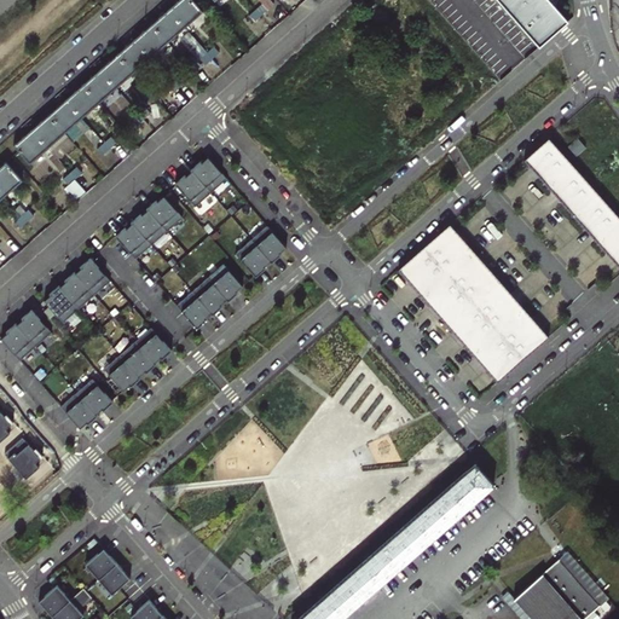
[(178,0),(169,9),(184,25),(201,11),(191,0),(178,0)]
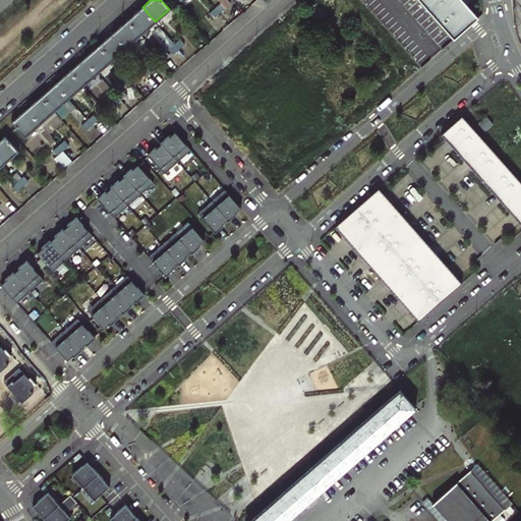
[(476,16),(462,0),(419,0),(454,39),(476,16)]
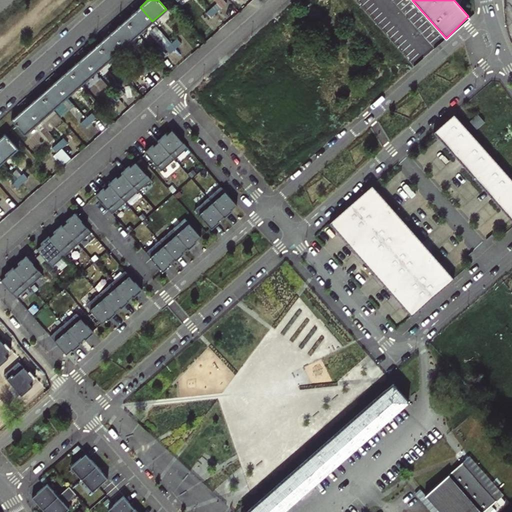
[(211,8),(215,13),(221,7),(217,3),(211,8)]
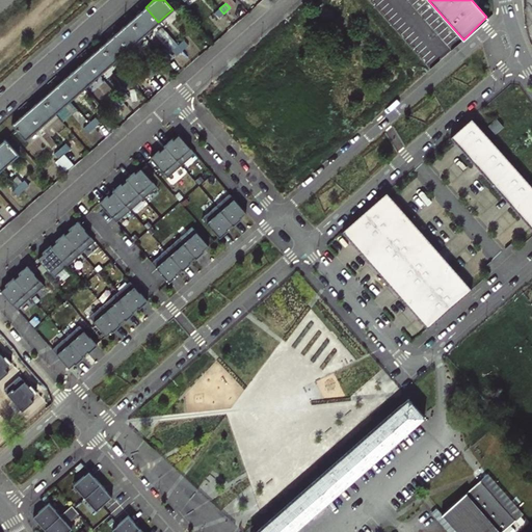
[(143,35),(158,22),(145,7),(130,20),(143,35)]
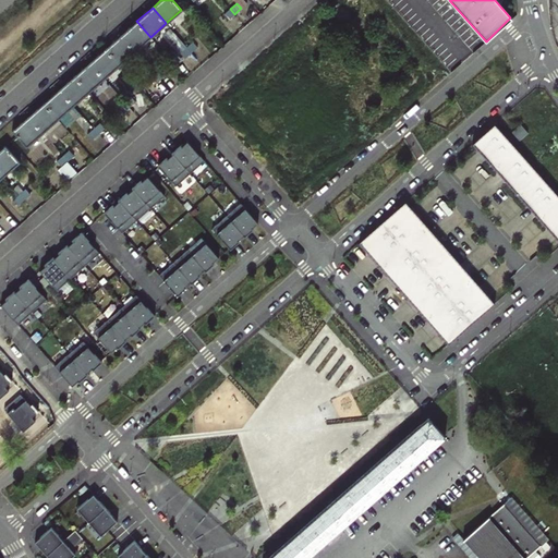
[(223,14),(228,20),(234,14),(230,9),(223,14)]
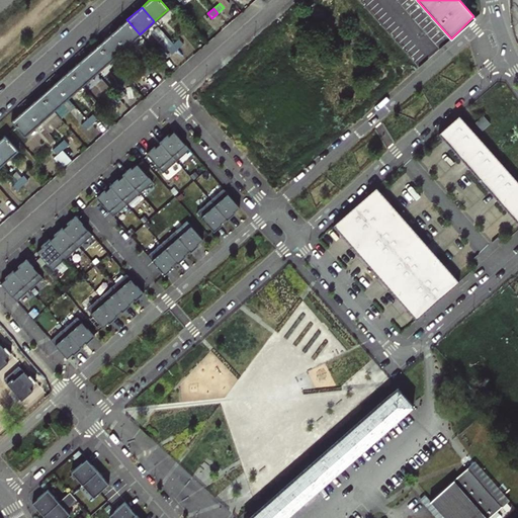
[(125,47),(140,34),(126,19),(112,32),(125,47)]
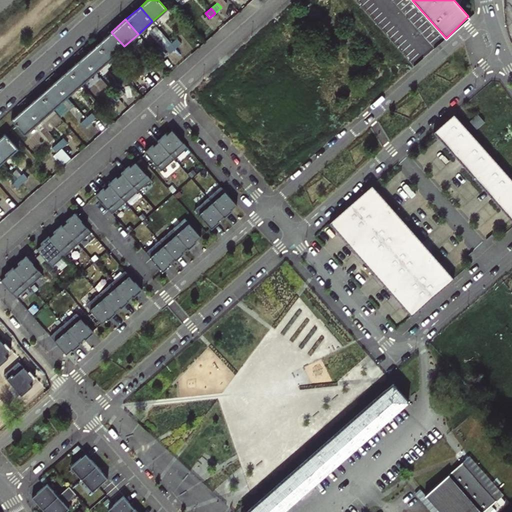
[(97,44),(110,58),(124,46),(111,32),(97,44)]
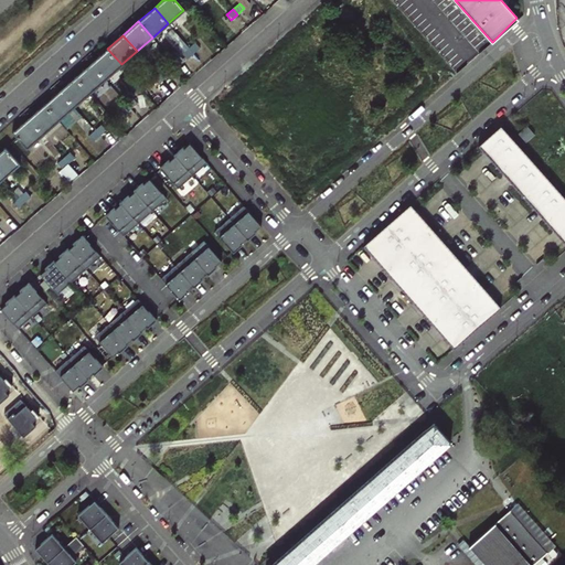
[(189,48),(193,53),(200,48),(195,42),(189,48)]
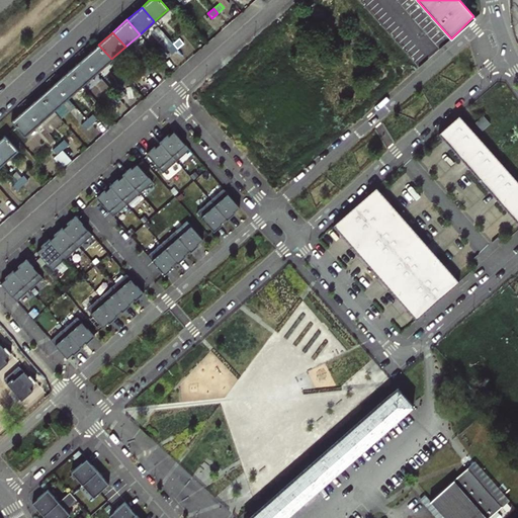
[(172,54),(177,49),(173,44),(167,49),(172,54)]
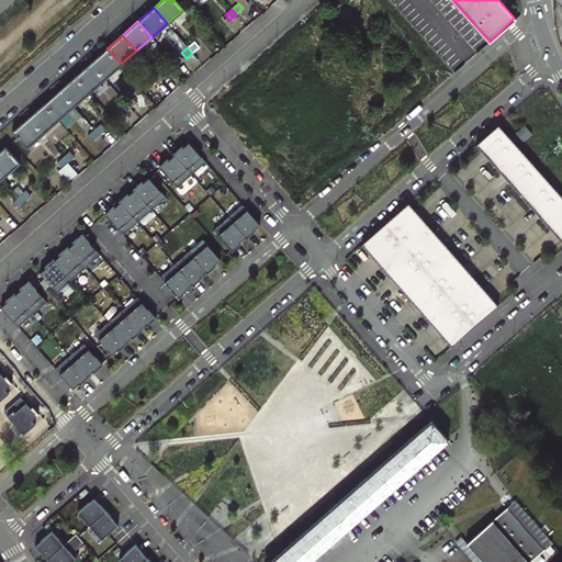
[(104,78),(121,64),(107,48),(91,63),(104,78)]
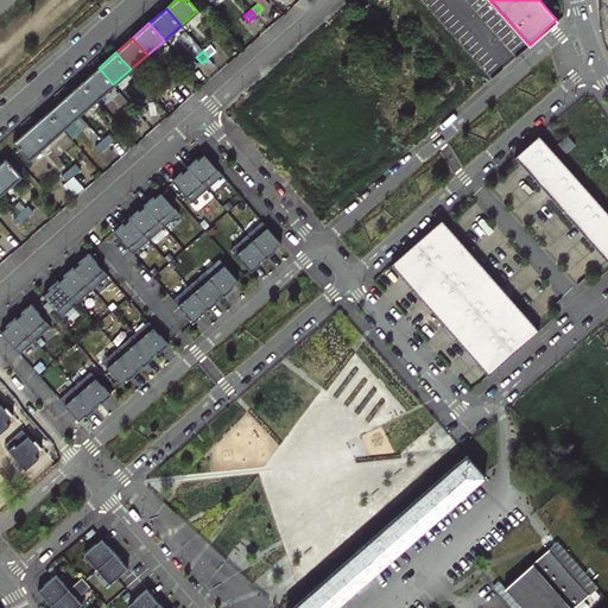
[(82,82),(96,100),(113,84),(99,68),(82,82)]
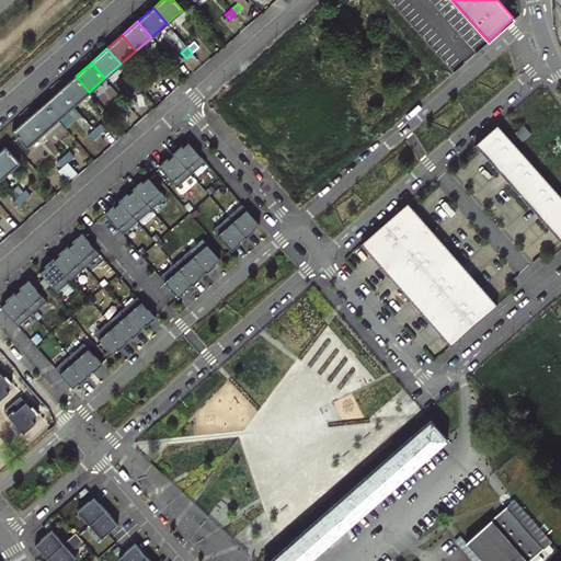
[(157,75),(161,79),(168,73),(163,68),(157,75)]
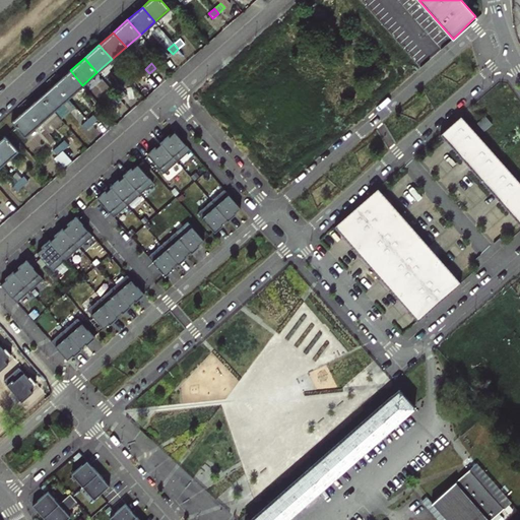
[(139,74),(143,79),(149,73),(145,69),(139,74)]
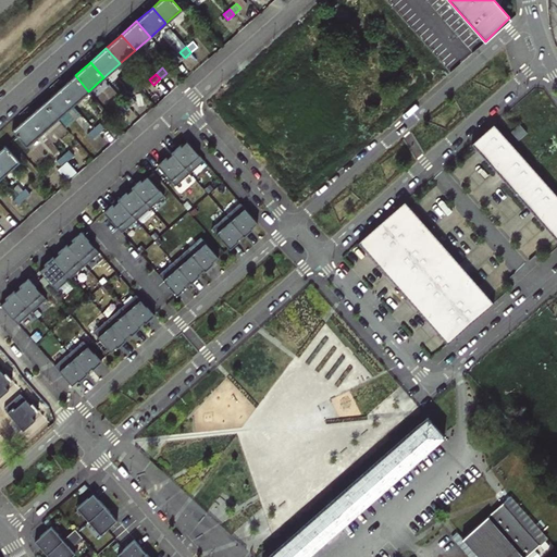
[(59,89),(73,104),(88,91),(75,75),(59,89)]
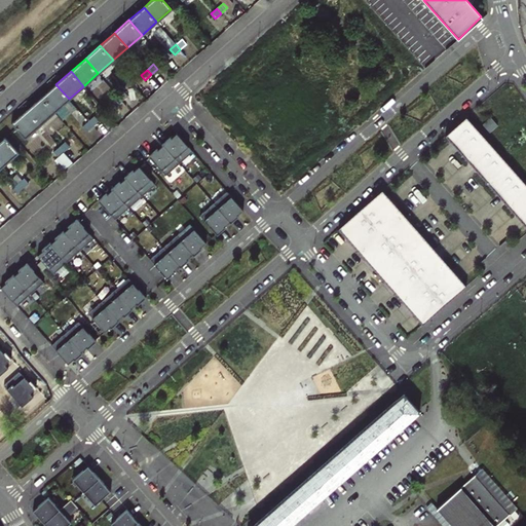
[(41,97),(54,111),(69,99),(55,84),(41,97)]
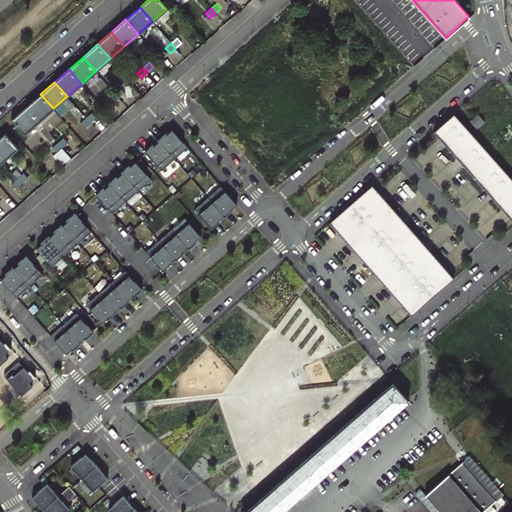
[(114,93),(118,98),(124,92),(120,88),(114,93)]
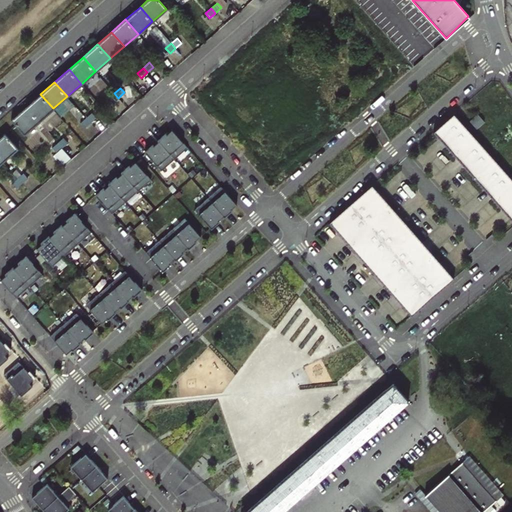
[(113,102),(118,98),(114,93),(109,98),(113,102)]
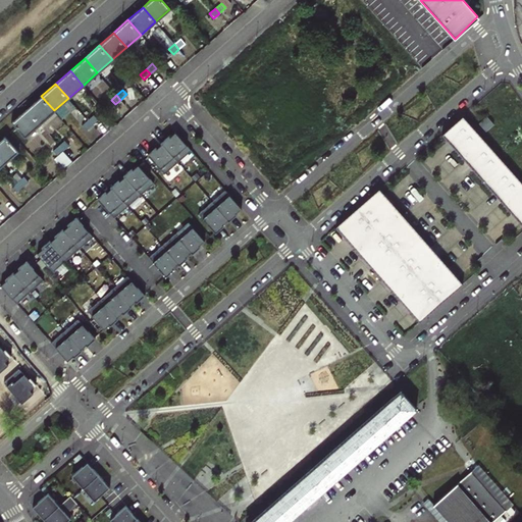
[(40,123),(54,110),(41,96),(27,109),(40,123)]
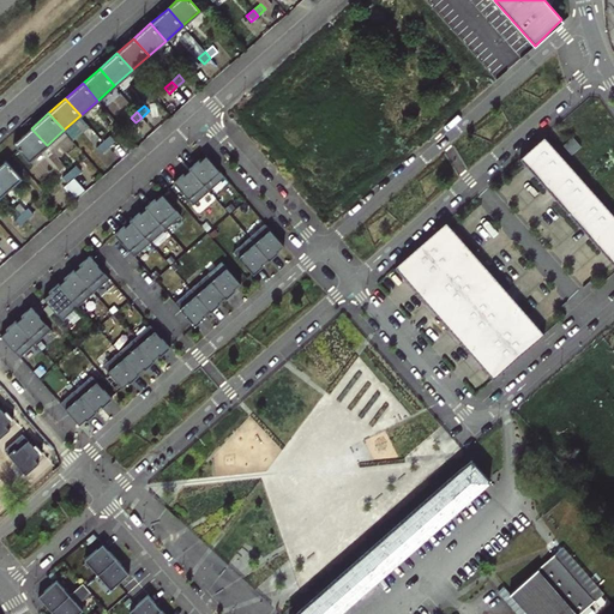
[(64,130),(71,139),(88,124),(80,115),(64,130)]
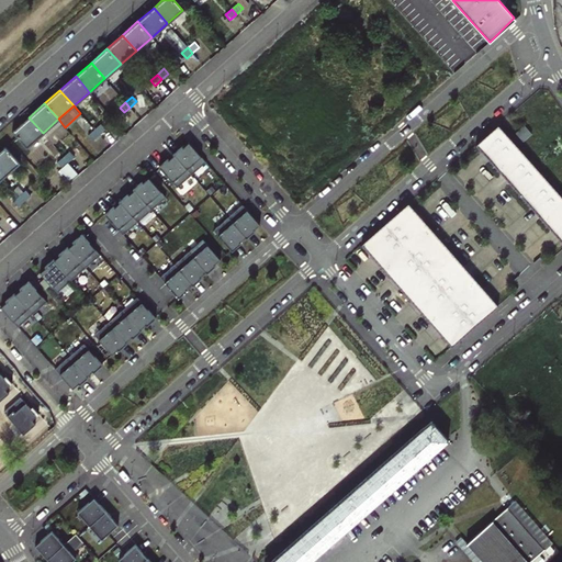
[(26,147),(43,133),(29,117),(12,132),(17,136),(26,147)]
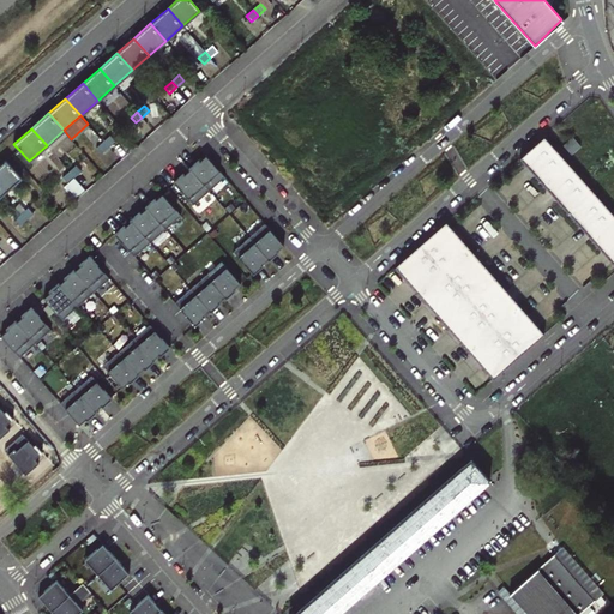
[(47,145),(56,156),(73,142),(71,139),(64,130),(47,145)]
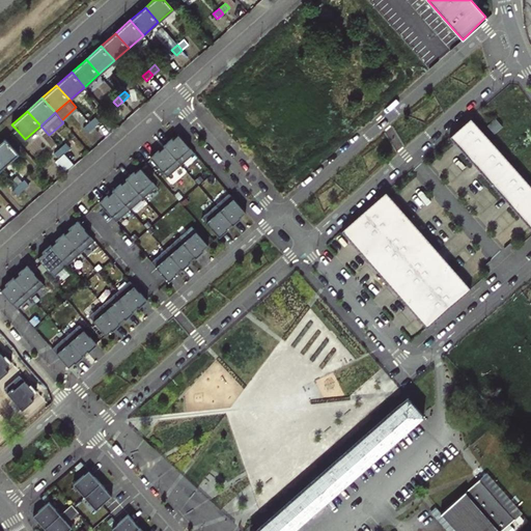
[(89,122),(93,127),(100,121),(95,116),(89,122)]
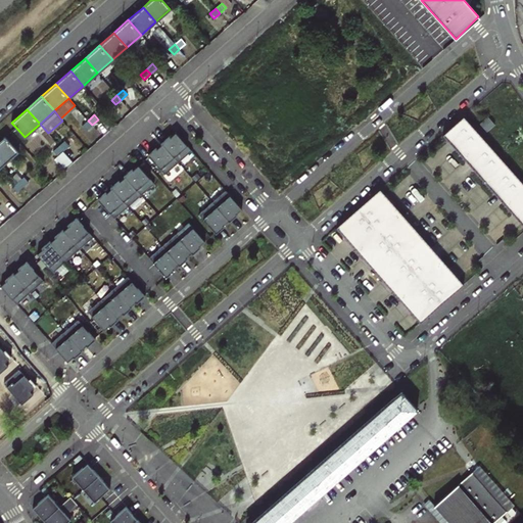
[(522,184),(464,116),(442,134),(522,225),(522,184)]
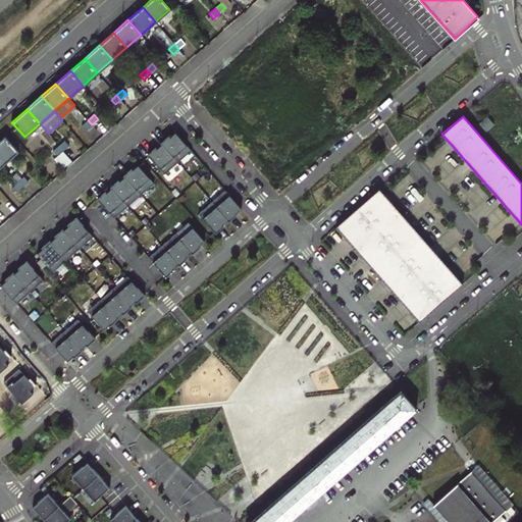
[(485,133),(494,124),(487,116),(478,123),(485,133)]
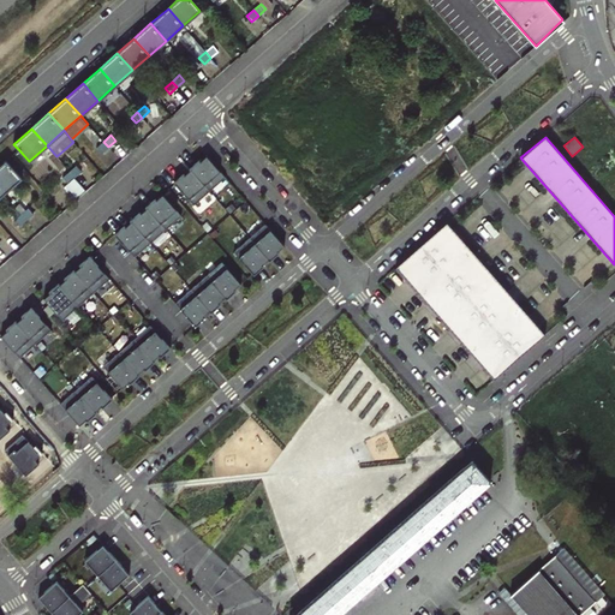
[(102,153),(108,147),(103,142),(97,148),(102,153)]
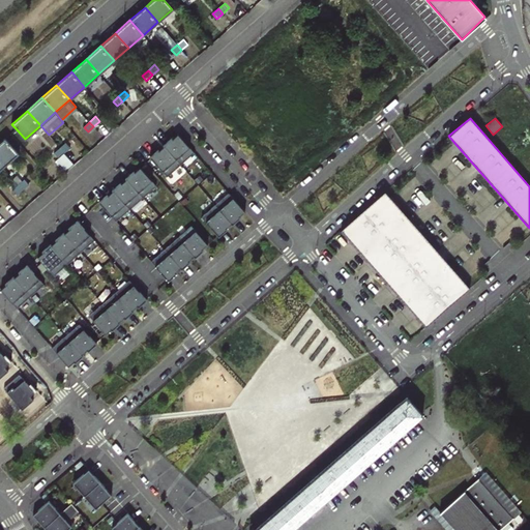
[(195,152),(178,135),(171,141),(170,140),(164,145),(165,146),(181,165),(195,152)]
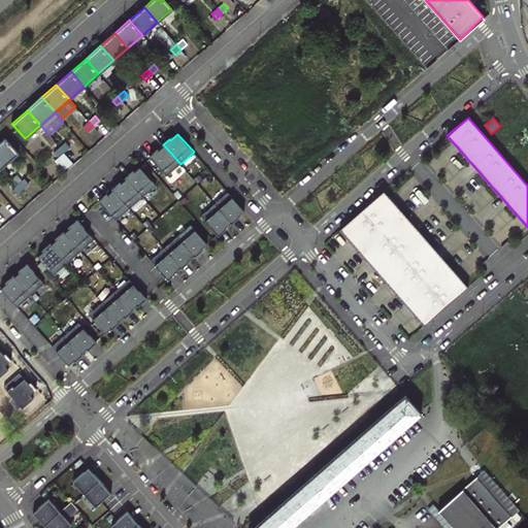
[(0,142),(0,164),(2,166),(18,153),(4,138),(0,142)]
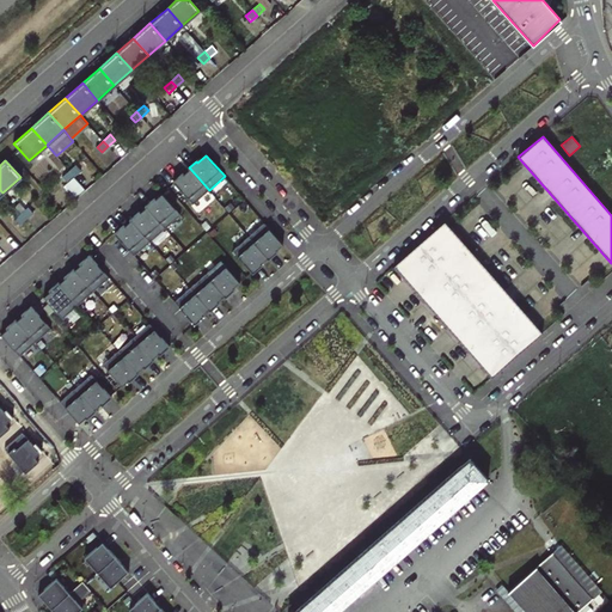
[(69,171),(74,176),(81,170),(77,164),(69,171)]
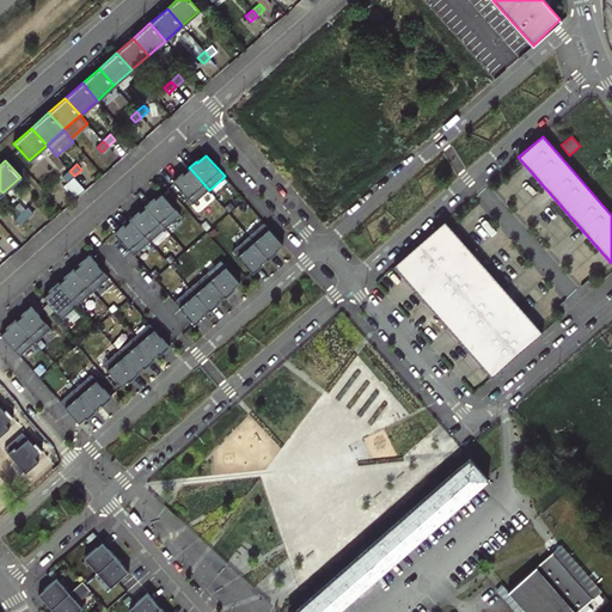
[(209,190),(190,169),(182,177),(181,176),(173,182),(175,183),(194,204),(209,190)]
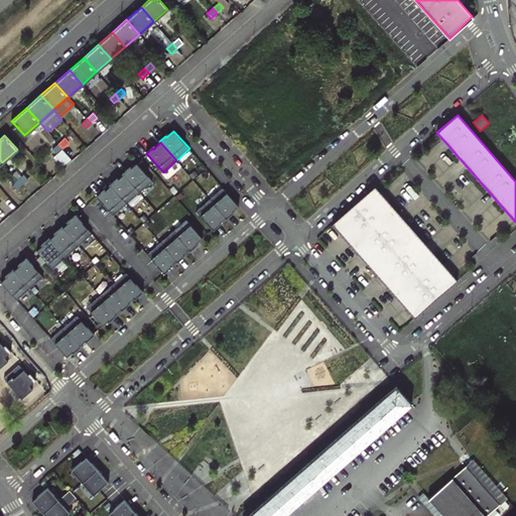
[(52,149),(57,153),(62,148),(58,144),(52,149)]
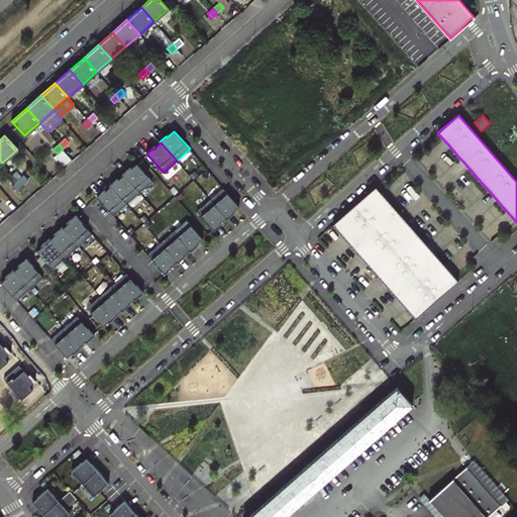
[(153,182),(137,164),(130,171),(129,170),(123,175),(124,176),(140,193),(153,182)]
